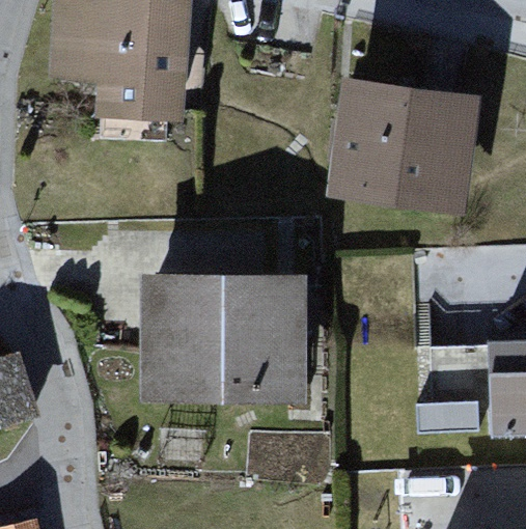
[(57,0),(56,87),(99,88),(98,128),(186,130),(188,0),(57,0)]
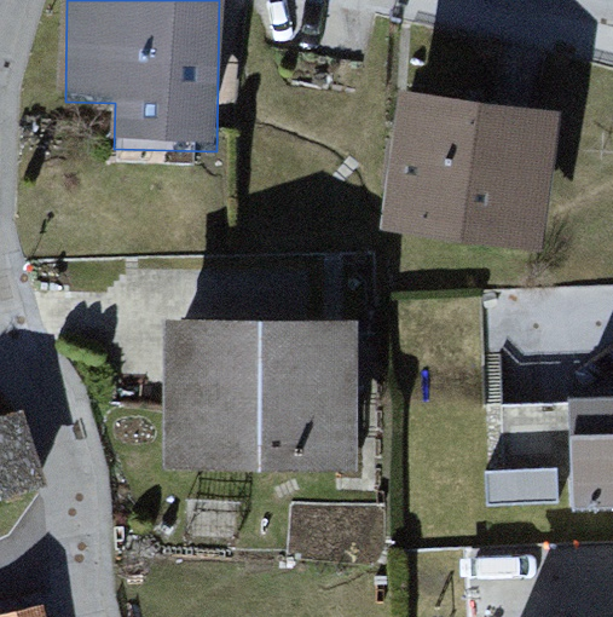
[(568,115),(399,90),(377,232),(547,259),(568,115)]
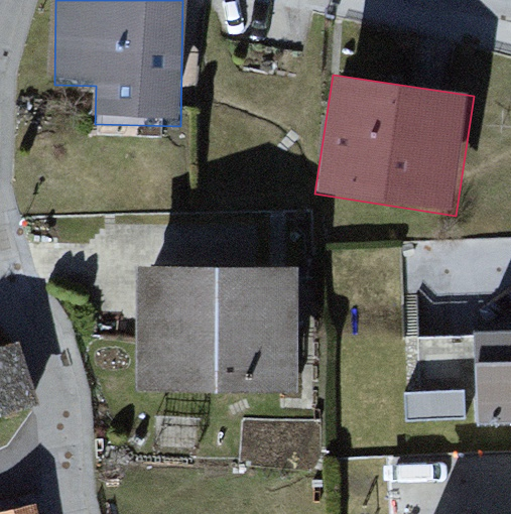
[(300,261),(131,256),(127,392),(296,397),(300,261)]
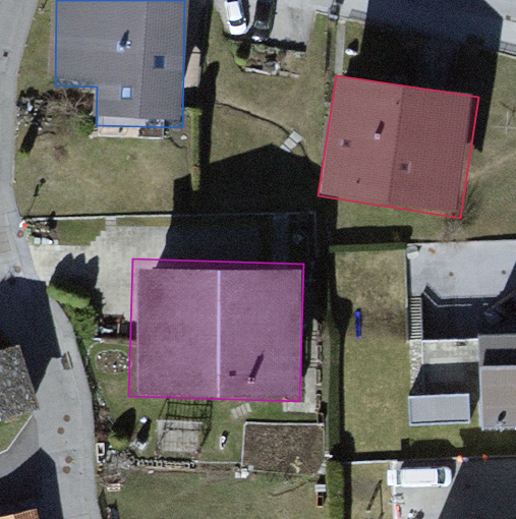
[(515,328),(476,329),(479,434),(515,431),(515,328)]
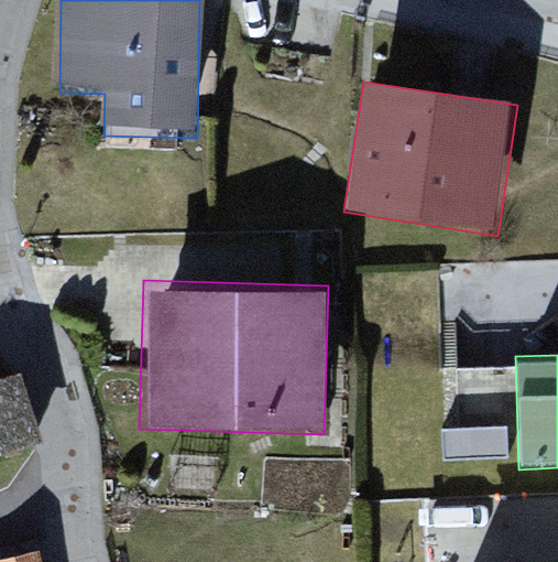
[(25,373),(0,377),(0,463),(42,455),(25,373)]
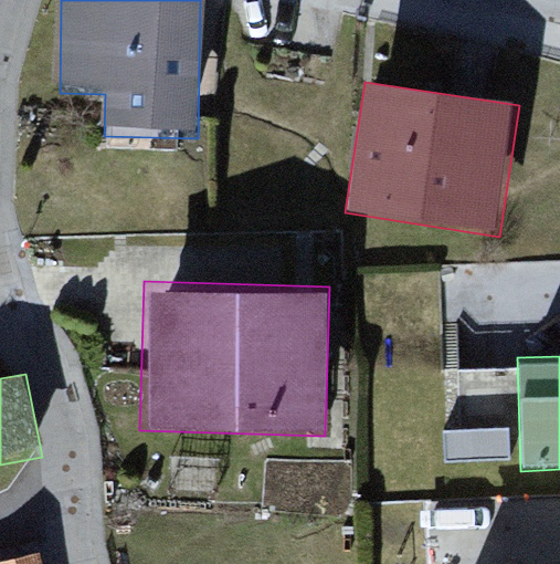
[(43,563),(40,550),(0,561),(0,563),(43,563)]
